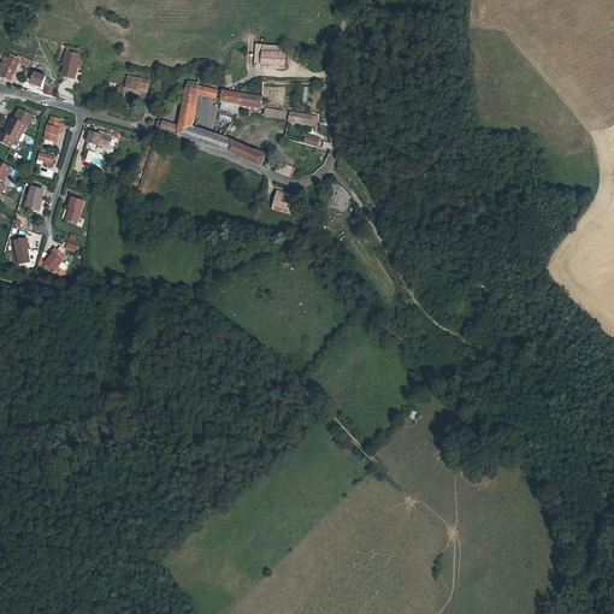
[(63,71),(64,74),(75,76),(81,52),(68,49),(65,63),(63,71)]
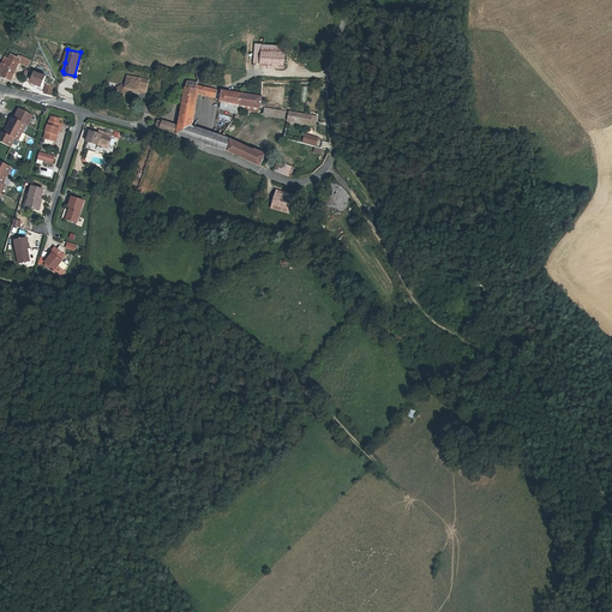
[(262,49),(261,61),(283,63),(283,51),(262,49)]
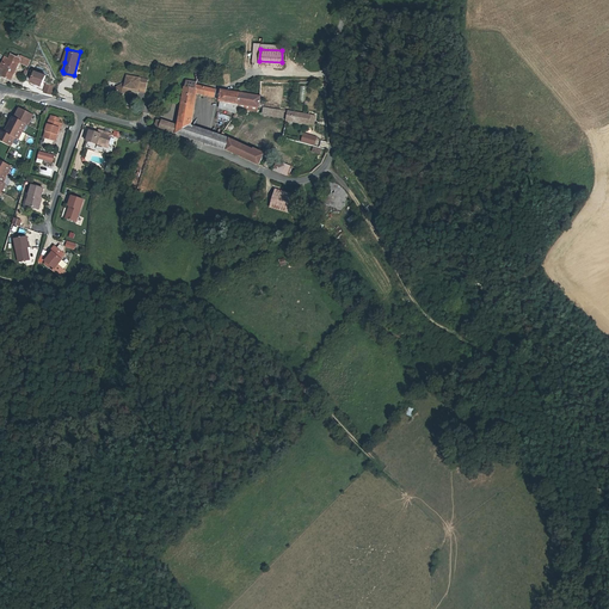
[(2,72),(2,74),(12,79),(16,67),(19,60),(29,65),(31,57),(20,54),(19,56),(11,53),(8,56),(5,55),(2,62),(4,62),(7,63),(2,72)]
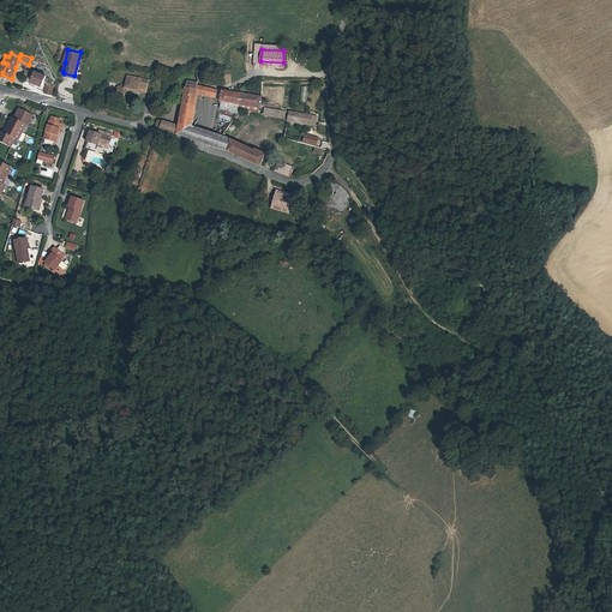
[(118,84),(123,91),(130,87),(132,87),(132,89),(144,91),(147,78),(126,75),(125,79),(118,84)]
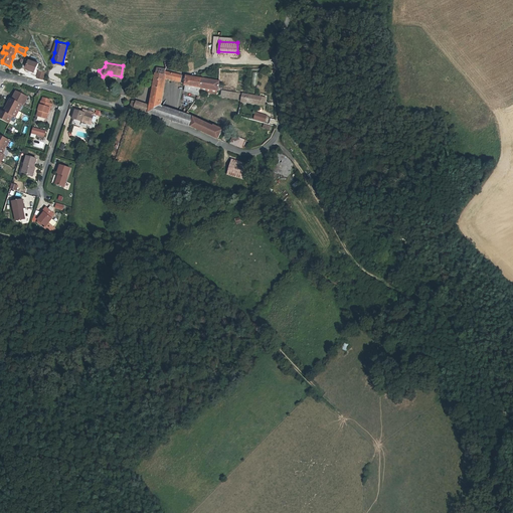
[(164,73),(163,75),(179,79),(180,74),(164,70),(164,73)]
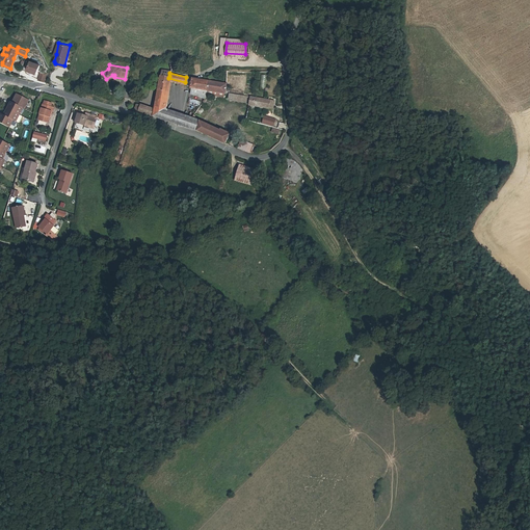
[(168,78),(169,76),(160,75),(158,88),(166,89),(168,78)]
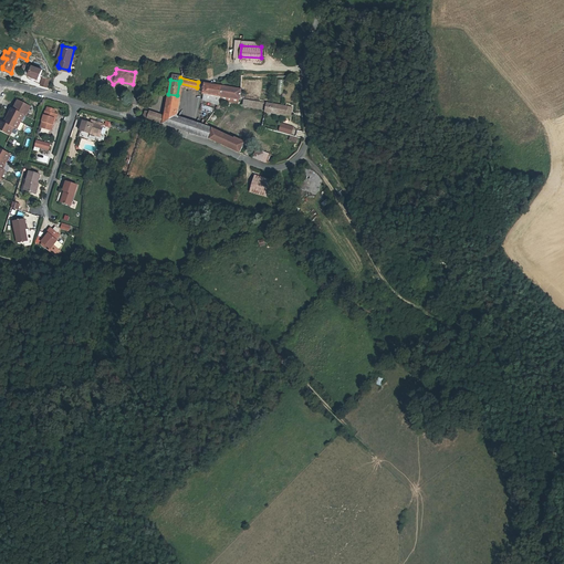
[(220,85),(204,82),(202,90),(201,92),(219,95),(220,85)]
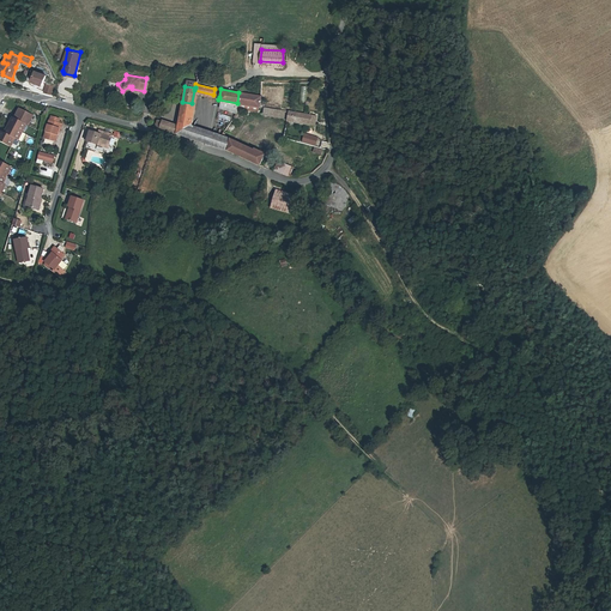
[(239,92),(237,103),(258,106),(259,95),(239,92)]
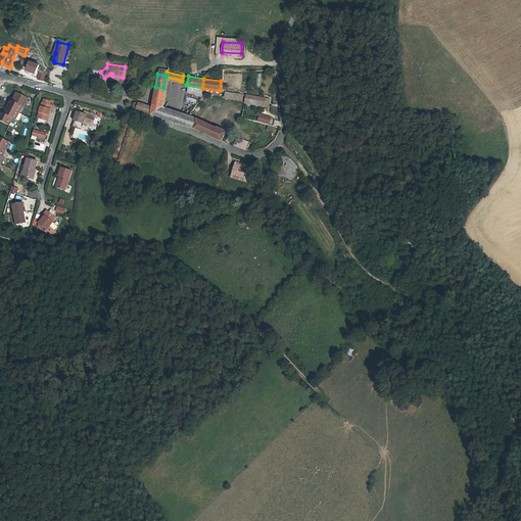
[(151,113),(174,122),(176,111),(160,106),(163,88),(155,87),(152,106),(151,113)]
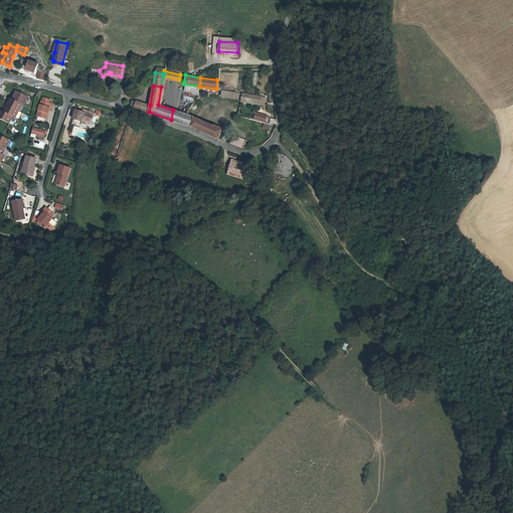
[(240,98),(241,93),(220,90),(219,95),(240,98)]
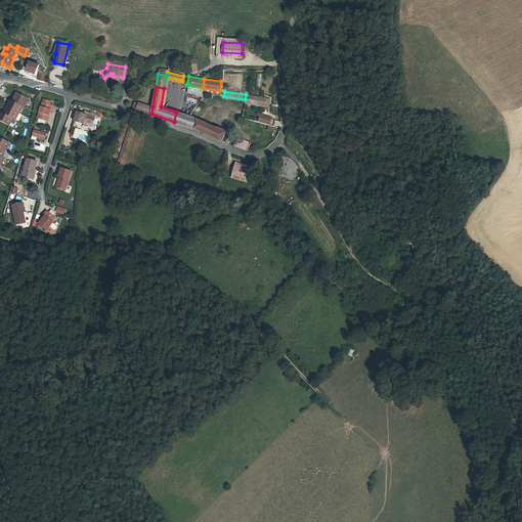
[(0,121),(9,125),(12,118),(14,119),(22,104),(25,106),(27,102),(26,101),(28,97),(16,92),(12,100),(9,98),(2,113),(0,112),(0,121)]
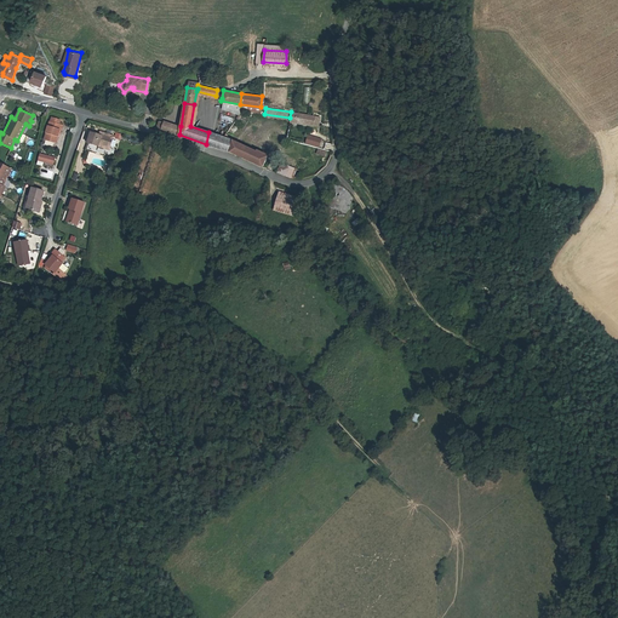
[(307,114),(291,112),(290,118),(290,121),(304,125),(307,114)]
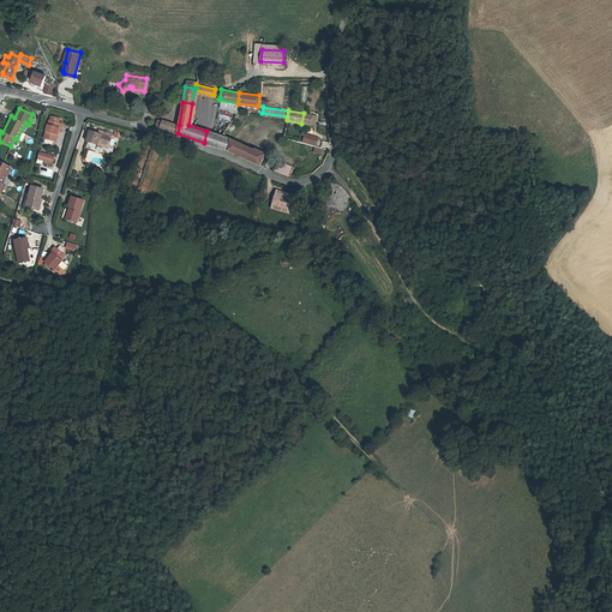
[(48,121),(42,139),(54,143),(59,130),(61,130),(63,126),(59,125),(60,120),(52,118),(49,121),(48,121)]
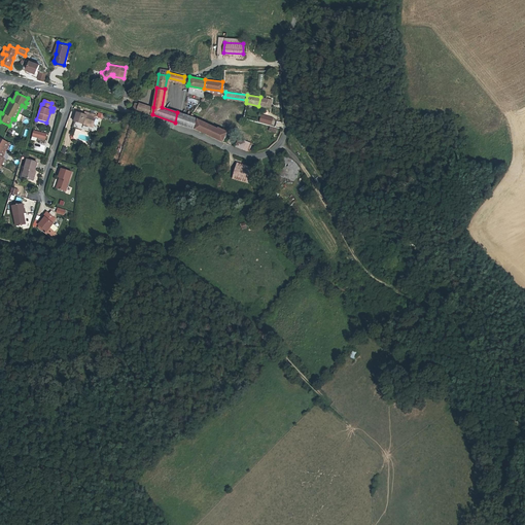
[(134,108),(147,113),(149,106),(140,103),(139,104),(136,103),(134,108)]
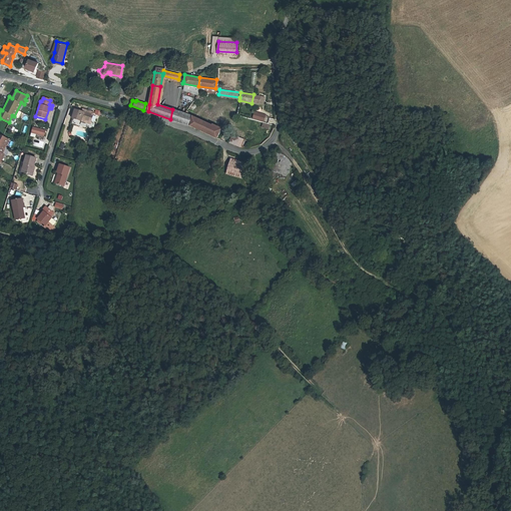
[(250,116),(233,108),(229,117),(246,125),(250,116)]
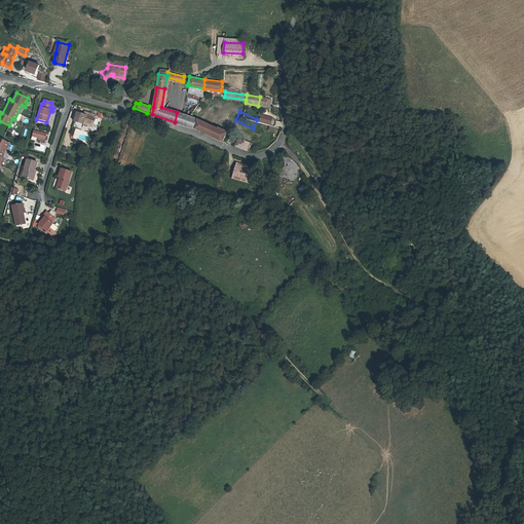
[(74,122),(83,125),(83,123),(91,125),(95,116),(86,113),(85,116),(83,115),(76,113),(74,122)]
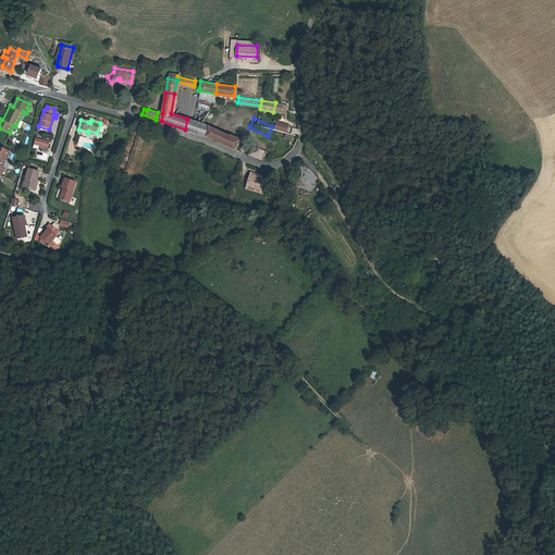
[(193,121),(189,131),(195,133),(200,134),(209,137),(235,149),(239,140),(201,124),(202,121),(201,120),(198,123),(197,122),(193,121)]
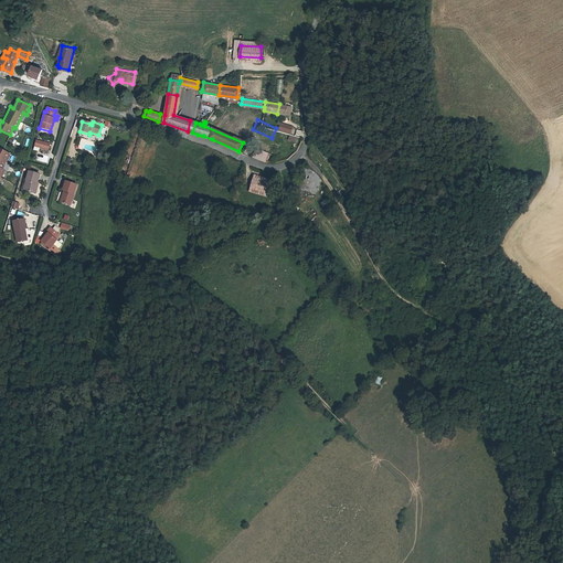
[(277,130),(290,133),(293,124),(279,121),(277,130)]
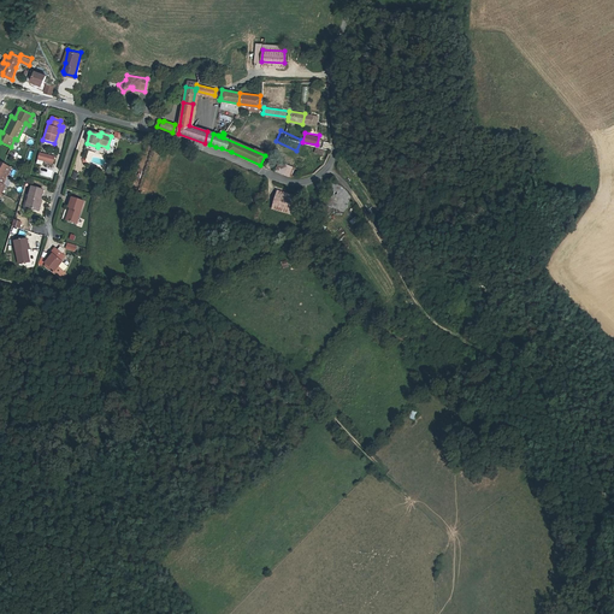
[(37,151),(36,160),(52,164),(54,154),(37,151)]
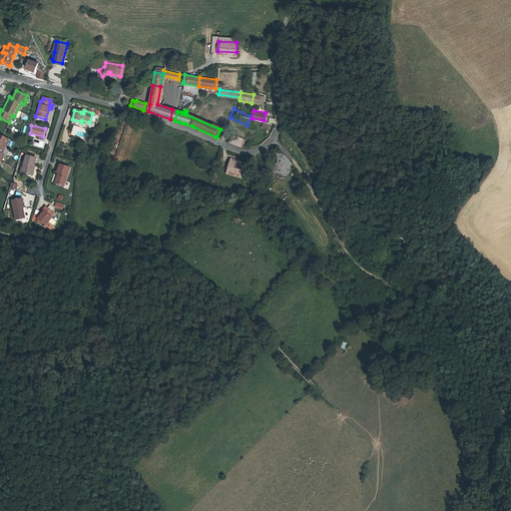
[(237,145),(240,138),(228,133),(225,141),(237,145)]
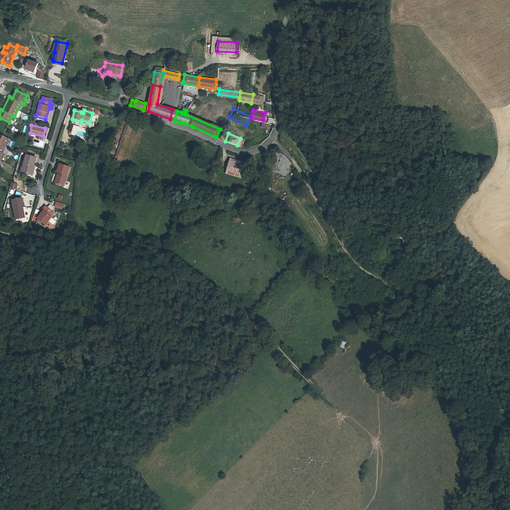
[(0,158),(2,153),(0,153),(4,146),(5,146),(8,139),(0,135),(0,158)]
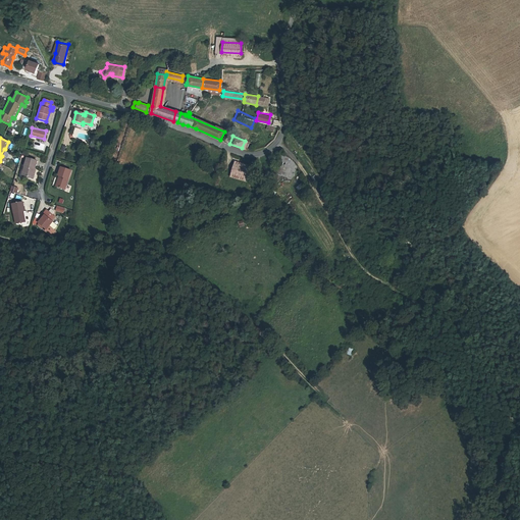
[(19,174),(29,177),(32,168),(33,168),(36,161),(26,157),(19,174)]
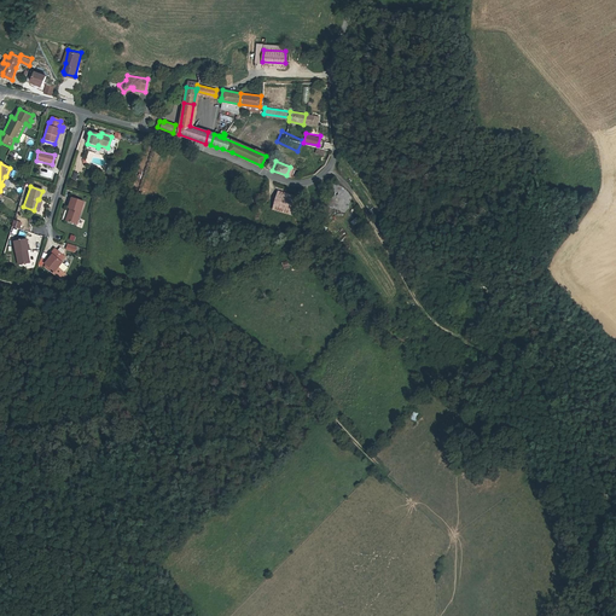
[(278,190),(273,209),(295,215),(300,195),(278,190)]
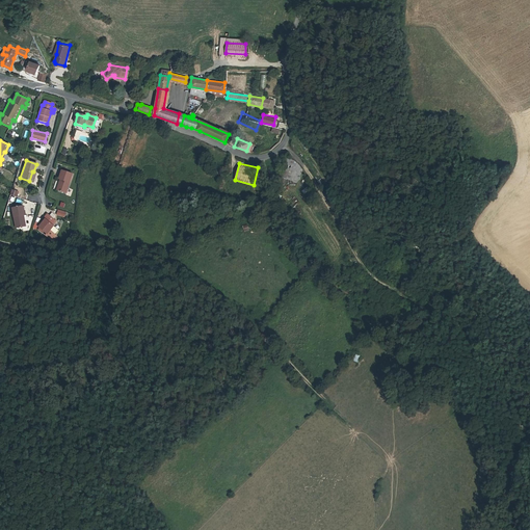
[(59,179),(60,180),(62,180),(59,190),(65,192),(72,174),(61,170),(59,179)]
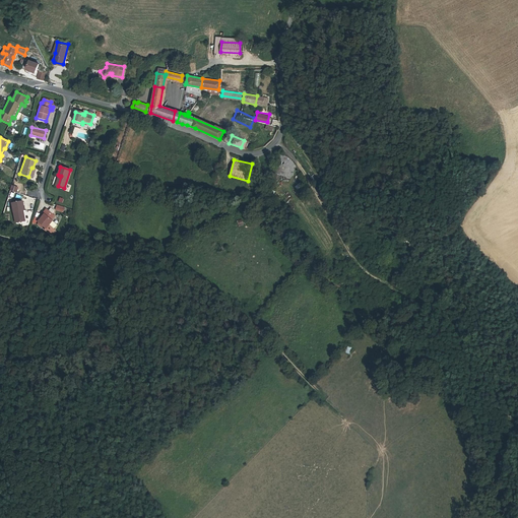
[(20,209),(22,209),(23,209),(22,201),(11,203),(14,222),(21,220),(20,209)]
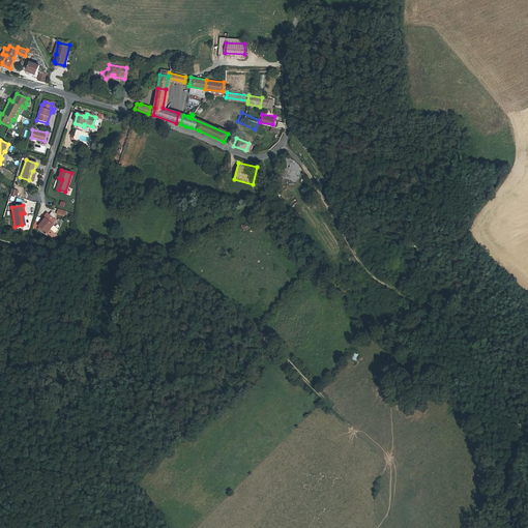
[(38,228),(36,229),(39,232),(40,231),(45,234),(48,230),(52,226),(50,225),(53,221),(46,213),(42,217),(44,220),(39,224),(36,227),(38,228)]
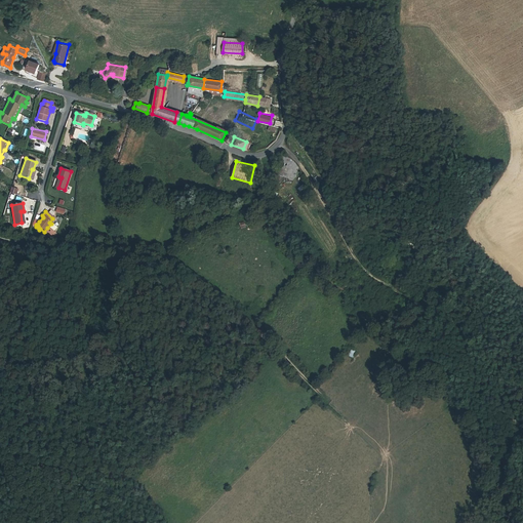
[(51,232),(47,228),(44,232),(43,233),(49,239),(54,235),(51,232)]
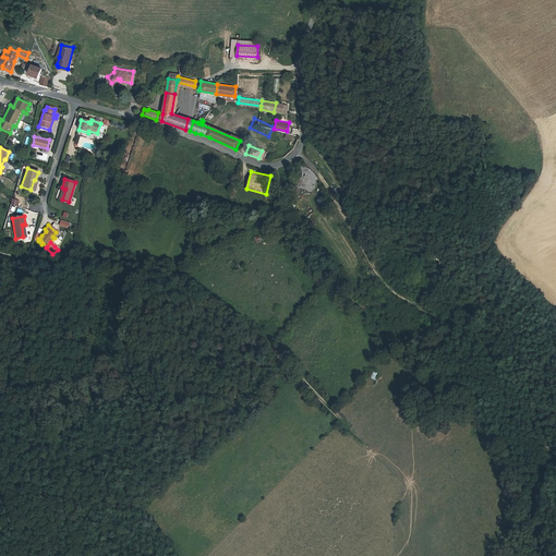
[(371,369),(366,375),(373,379),(377,373),(371,369)]
